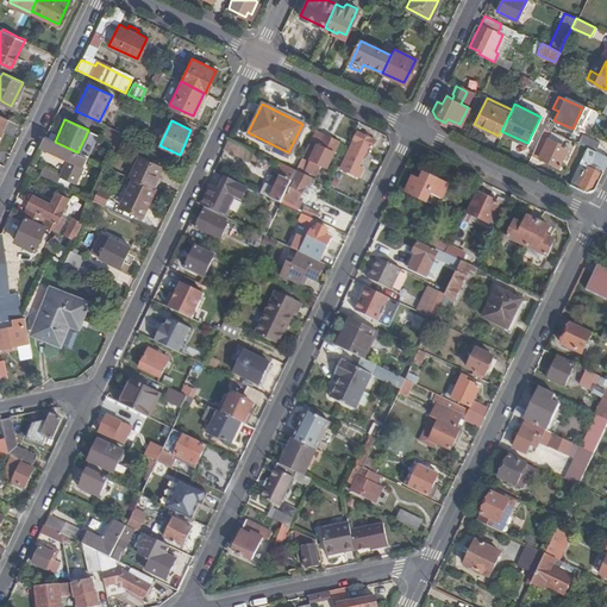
[(544,126),(552,131),(563,136),(567,130),(546,120),(544,126)]
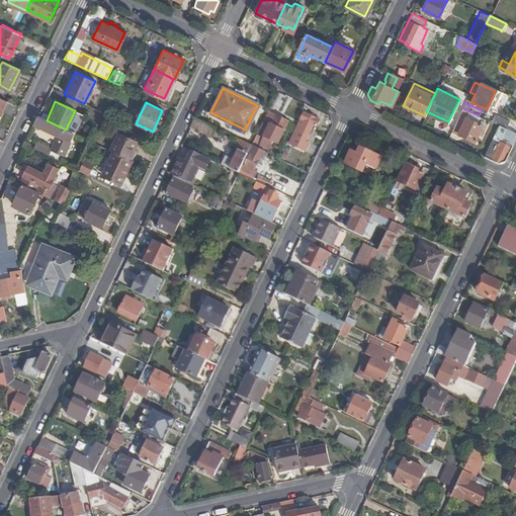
[(101,121),(105,113),(89,106),(86,113),(101,121)]
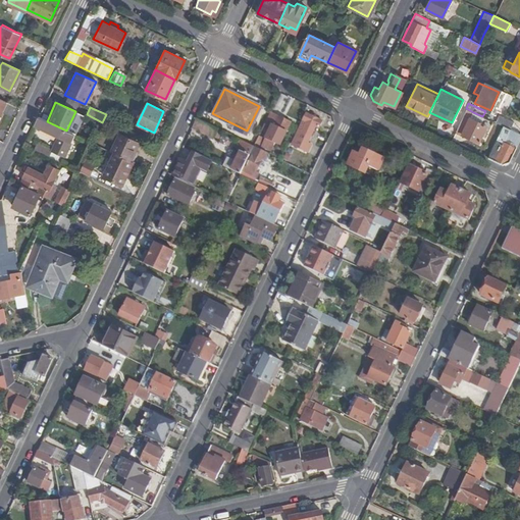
[(466,108),(455,130),(477,142),(481,136),(484,137),(488,126),(470,117),(473,112),(466,108)]
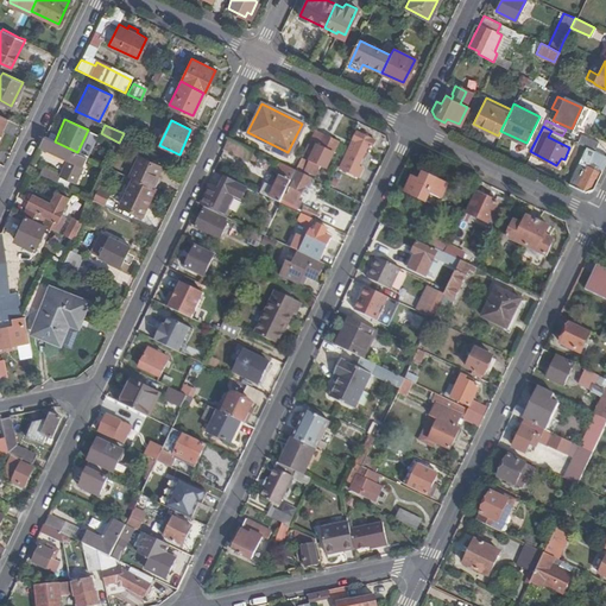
[(336,140),(314,128),(302,153),(309,156),(302,168),(311,174),(319,162),(324,164),(336,140)]
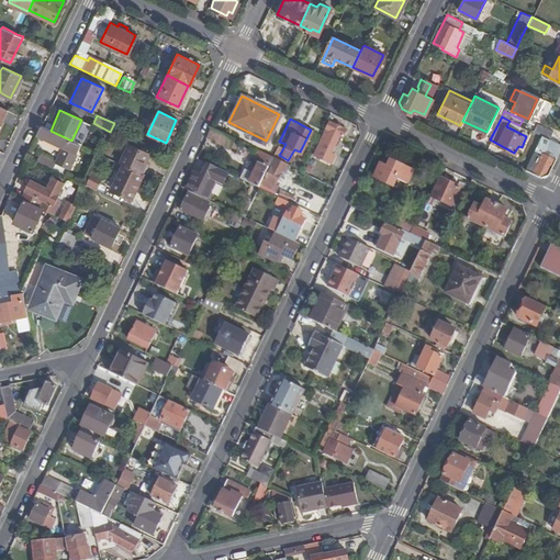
[(342,136),(345,130),(328,121),(312,157),(329,166),(335,155),(329,153),(338,134),(342,136)]
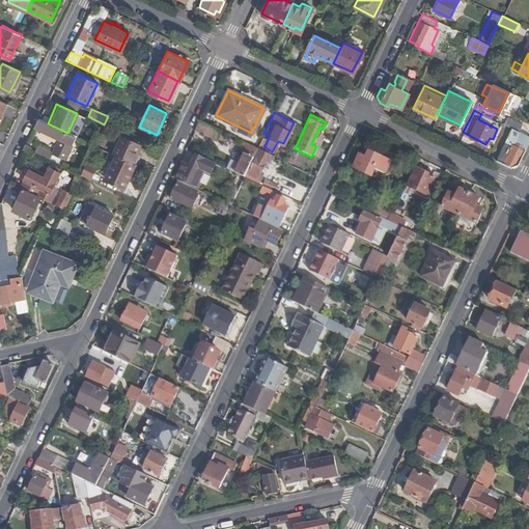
[(48,123),(37,118),(33,128),(67,143),(72,135),(67,133),(48,123)]
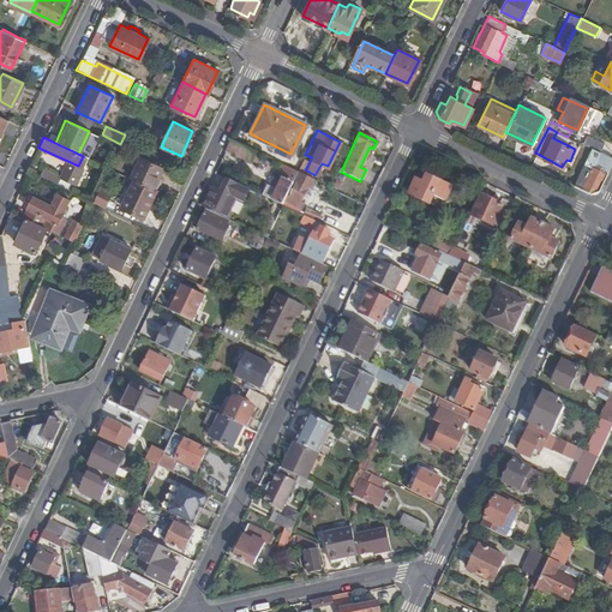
[(259,153),(229,138),(225,149),(250,161),(251,160),(255,161),(259,153)]
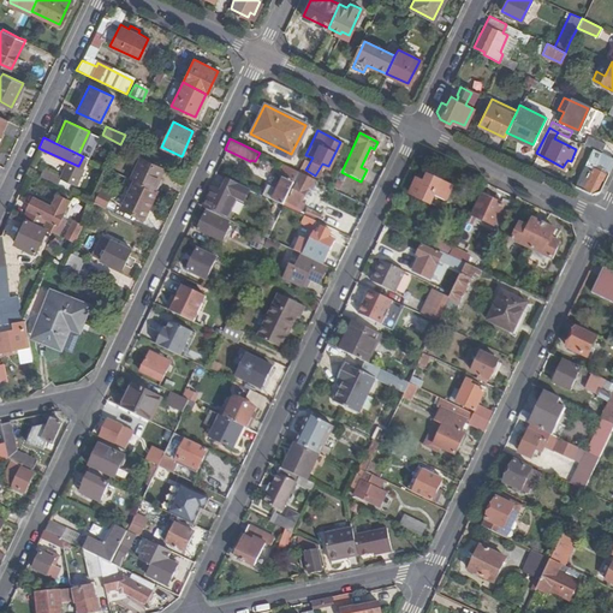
[(593,148),(585,164),(588,165),(590,160),(605,166),(611,156),(593,148)]
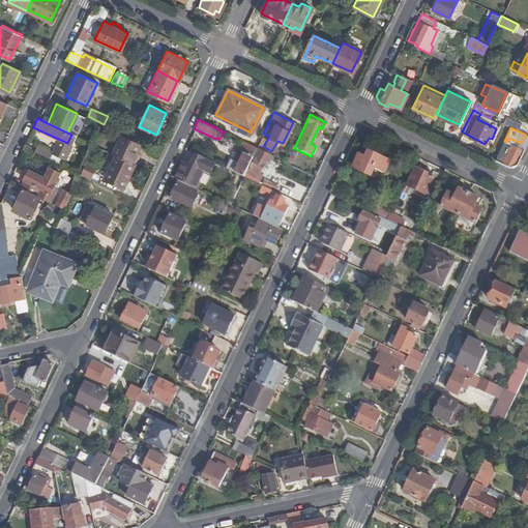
[(120,136),(111,153),(116,155),(132,163),(141,145),(120,136)]
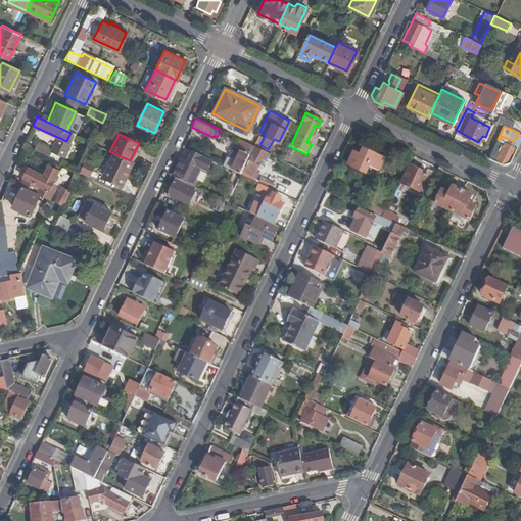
[(258,134),(252,145),(255,146),(256,147),(263,136),(258,134)]
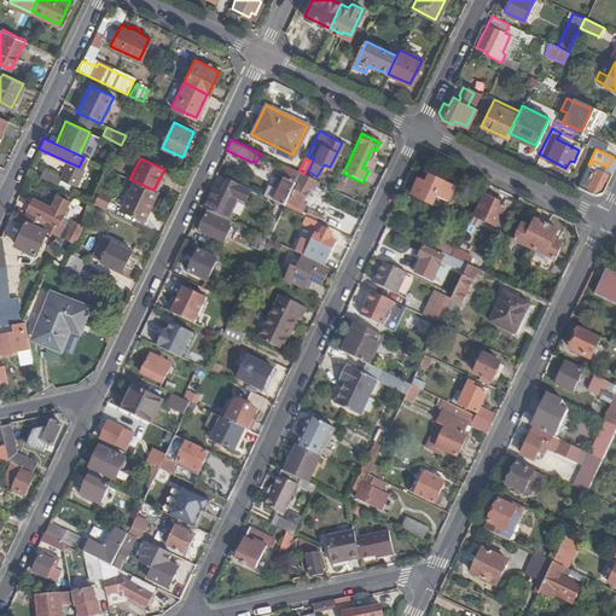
[(298,172),(284,164),(279,174),(284,178),(272,199),(283,205),(291,187),(298,172)]
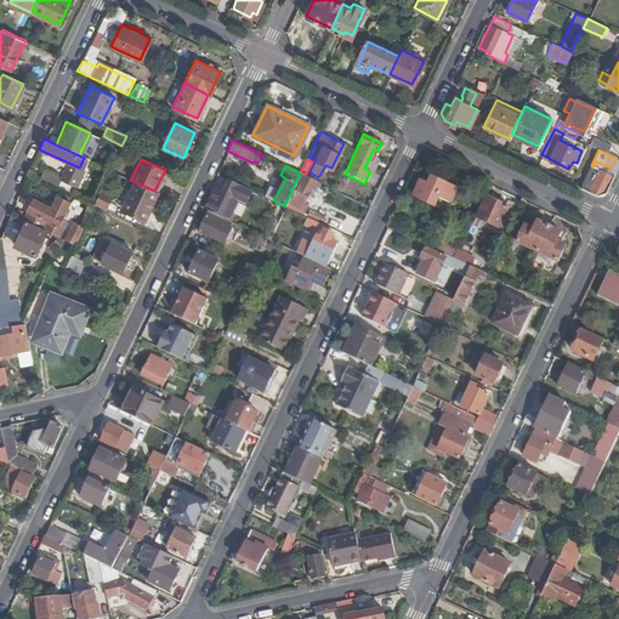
[(591,165),(580,186),(597,194),(606,192),(613,176),(594,166),(591,165)]
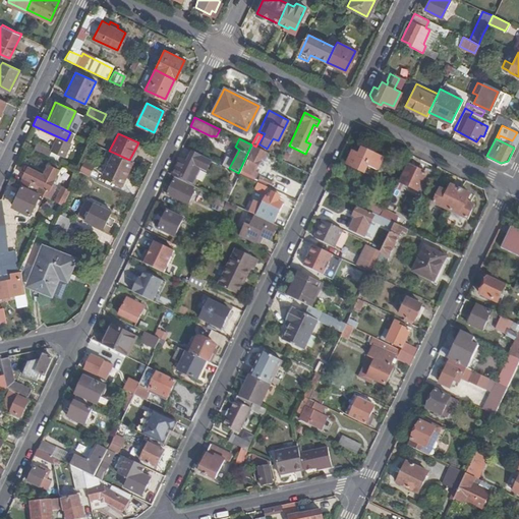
[(45,153),(48,146),(36,140),(32,147),(45,153)]
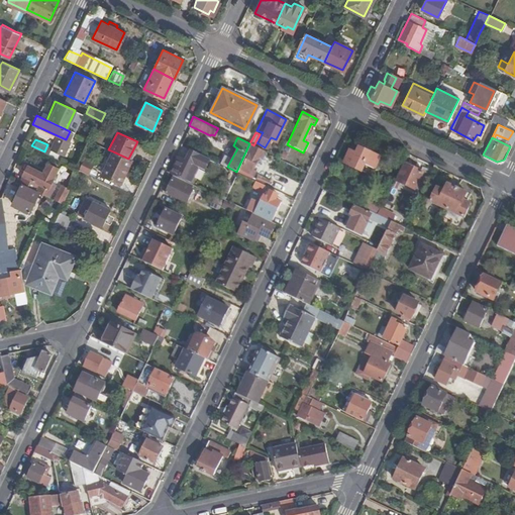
[(103,146),(92,141),(90,144),(101,150),(103,146)]
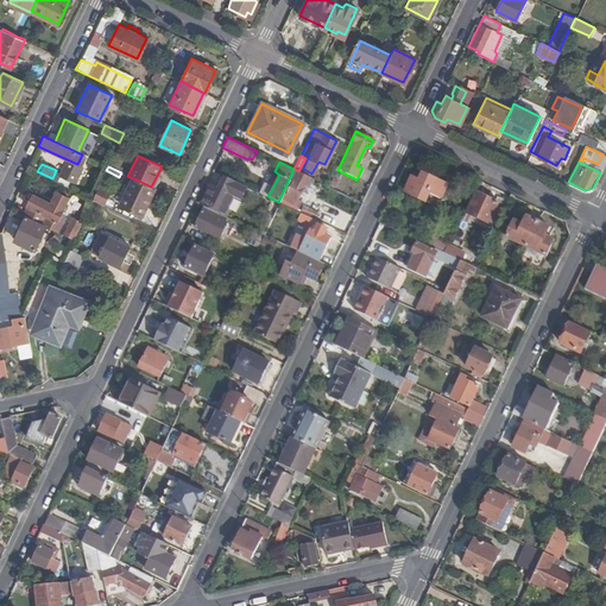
[(305,185),(310,177),(298,171),(297,170),(289,184),(286,184),(278,202),(295,209),(301,200),(296,197),(303,185),(305,185)]
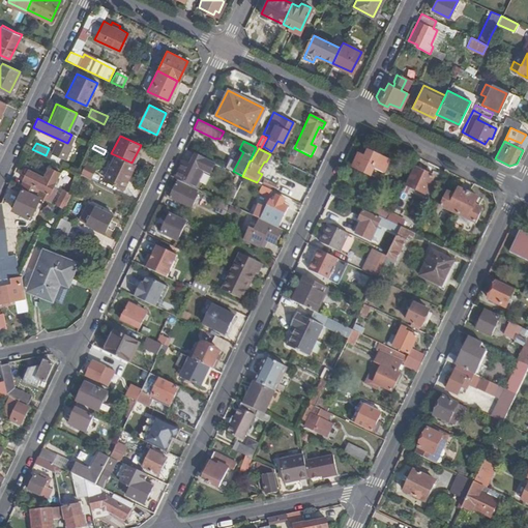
[(379,178),(388,159),(367,149),(363,155),(357,152),(349,169),(355,172),(357,168),(379,178)]
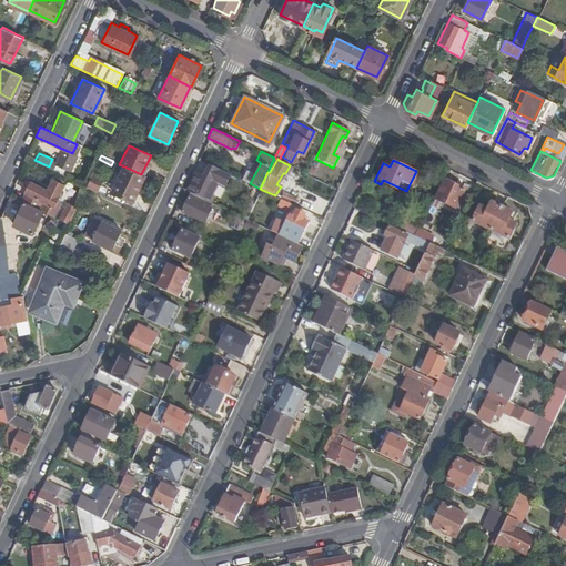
[(223,170),(209,163),(203,175),(216,182),(223,170)]
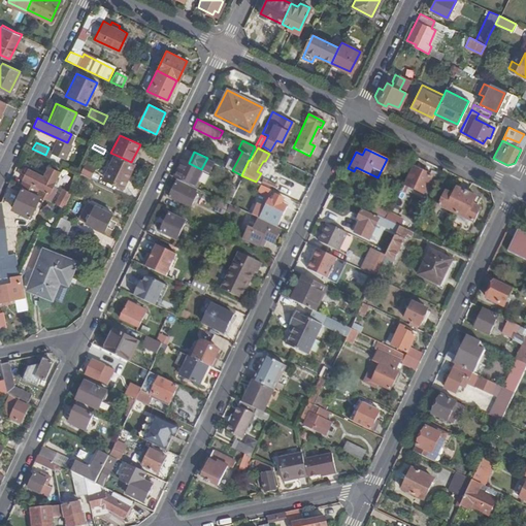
[(131,162),(116,155),(103,177),(122,187),(134,163),(131,162)]
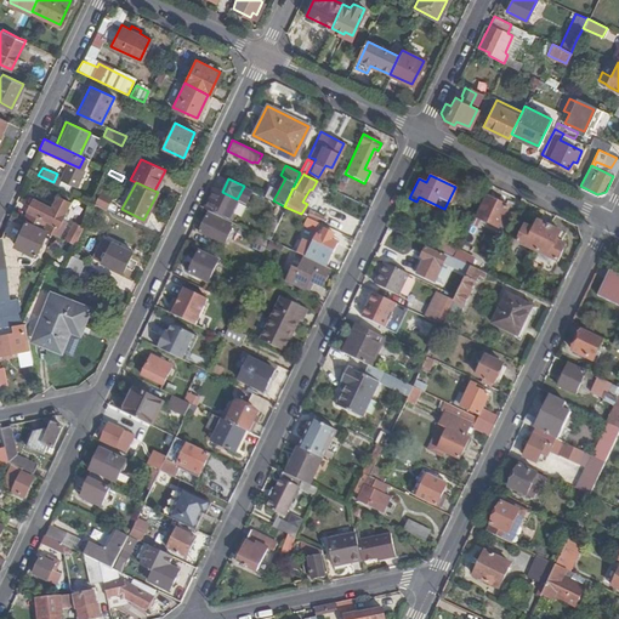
[(221,216),(223,217),(226,211),(231,214),(237,199),(222,192),(220,194),(213,189),(204,208),(208,210),(221,216)]
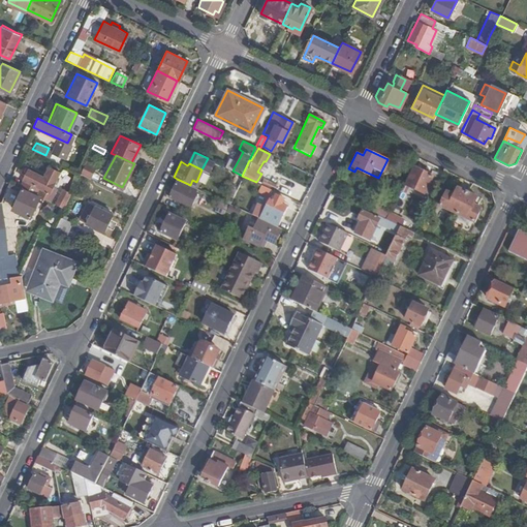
[(95,167),(85,162),(80,174),(90,179),(95,167)]
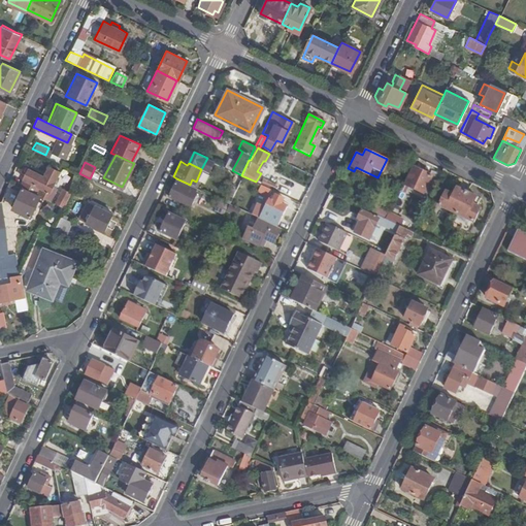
[(23,178),(20,187),(22,188),(35,194),(37,191),(44,195),(56,170),(45,165),(40,175),(27,168),(22,178),(23,178)]
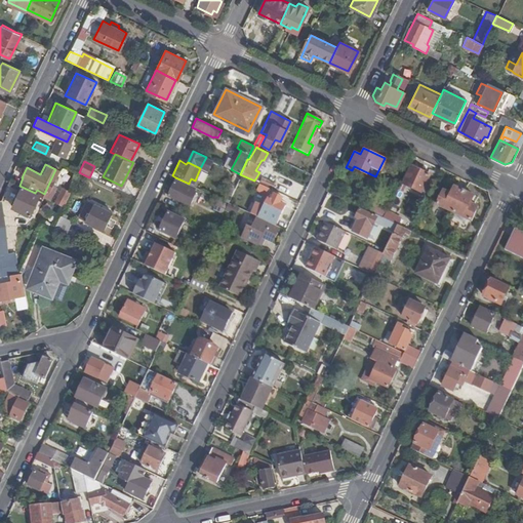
[(399,182),(402,183),(410,165),(407,164),(399,182)]
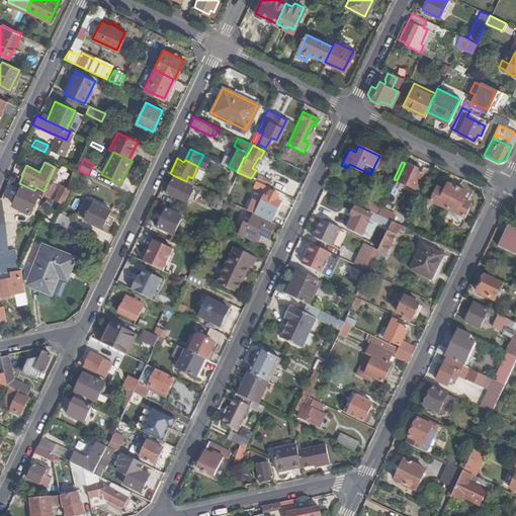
[(414,188),(423,172),(405,163),(397,180),(414,188)]
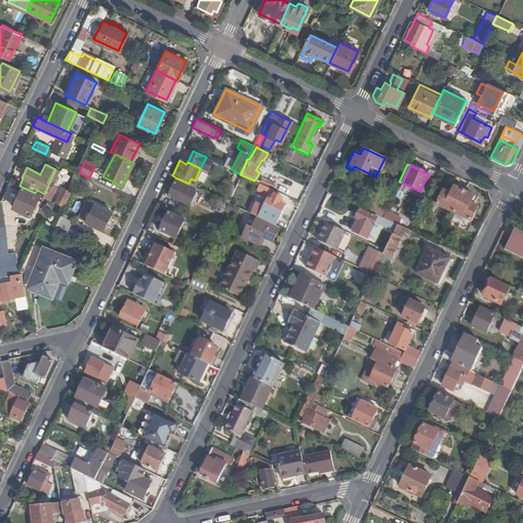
[(268,188),(271,182),(259,175),(256,182),(258,183),(268,188)]
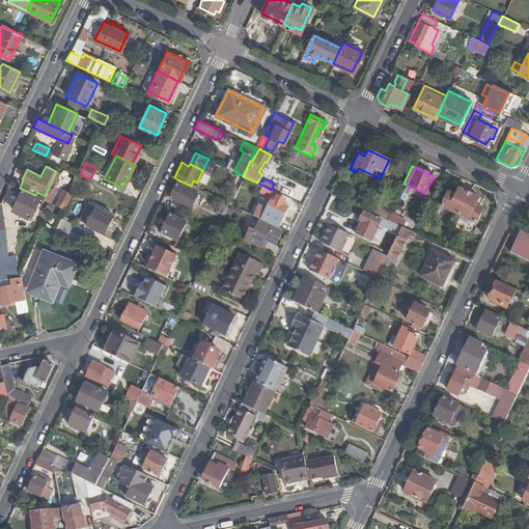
[(197,189),(189,185),(177,179),(169,196),(190,206),(196,195),(194,194),(197,189)]
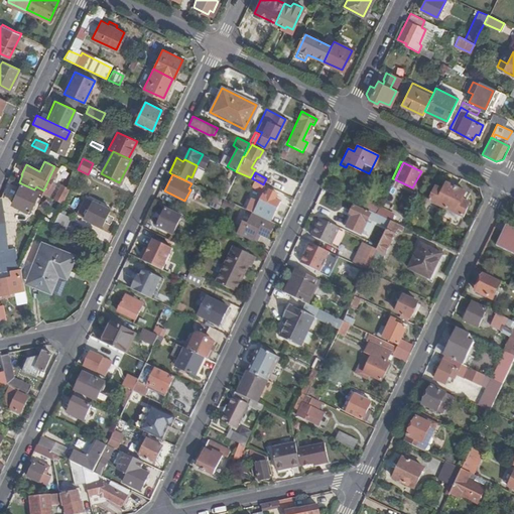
[(260,190),(263,184),(254,179),(251,185),(260,190)]
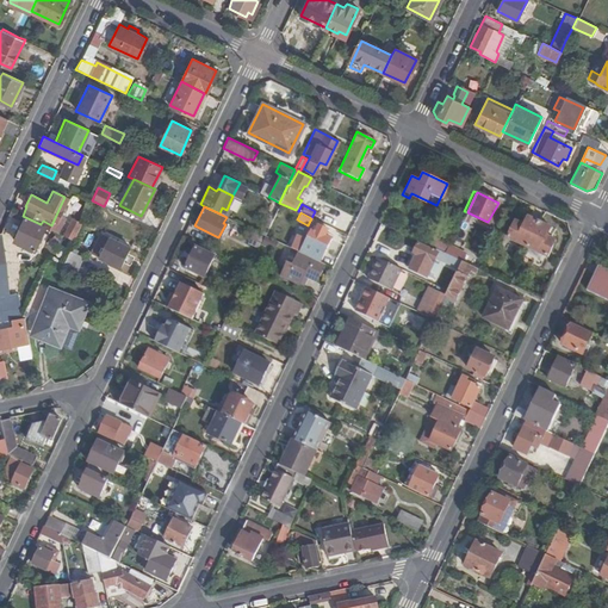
[(259,233),(264,235),(272,217),(267,215),(259,233)]
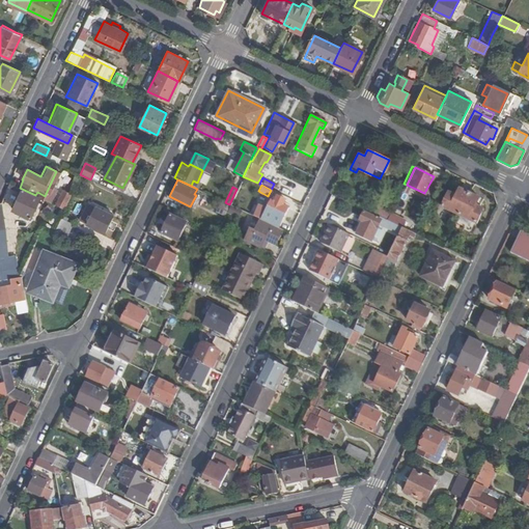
[(35,195),(22,189),(11,210),(29,218),(39,197),(35,195)]
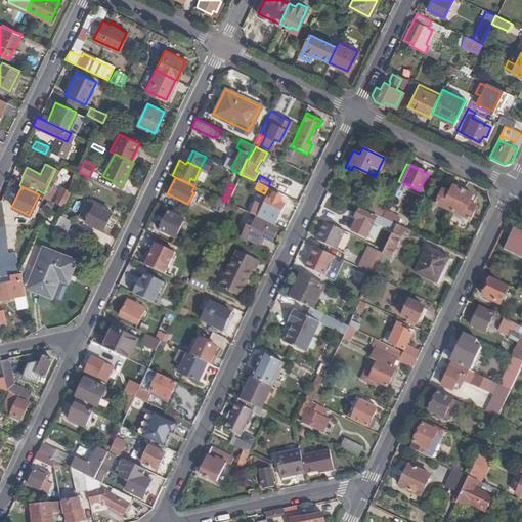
[(435,204),(451,212),(462,190),(452,186),(449,192),(442,188),(435,204)]
